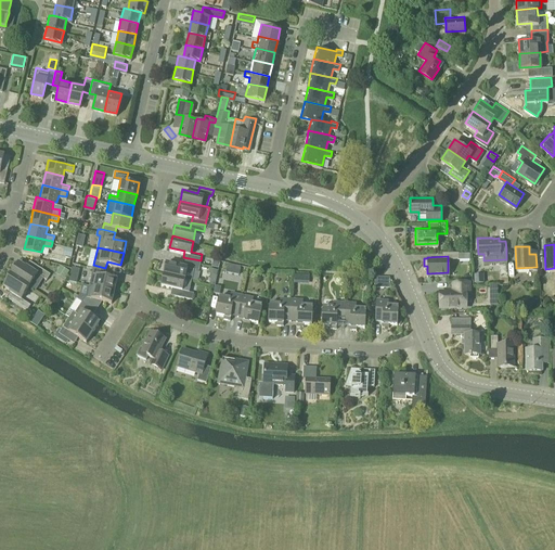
[(201,260),(183,257),(182,264),(167,260),(164,271),(191,278),(194,266),(198,267),(201,260)]
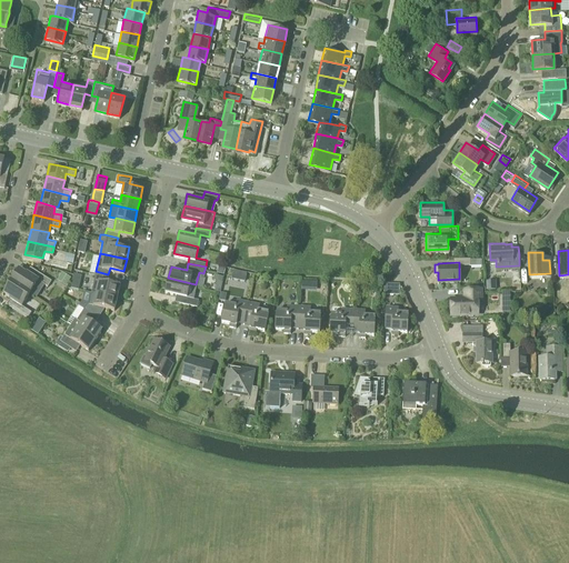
[(11,279),(30,290),(38,278),(48,283),(51,278),(30,264),(26,271),(19,267),(11,279)]
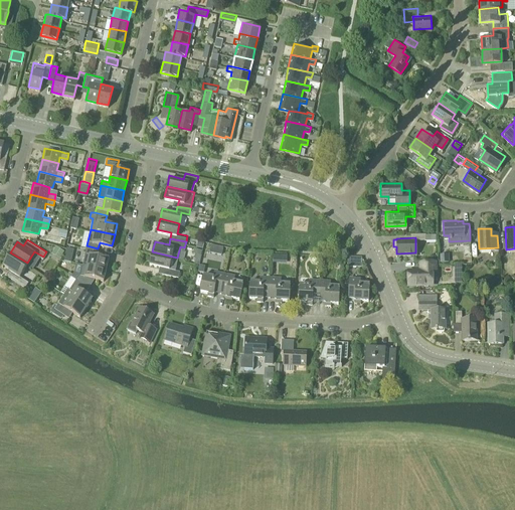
[(52,250),(58,255),(62,248),(56,244),(52,250)]
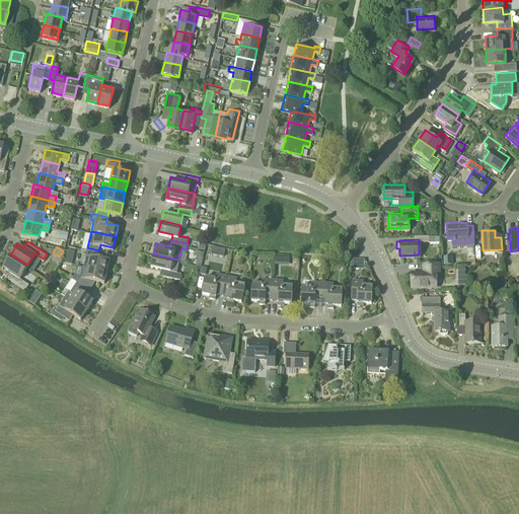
[(87,266),(106,270),(109,259),(97,255),(98,250),(87,247),(84,259),(89,260),(87,266)]
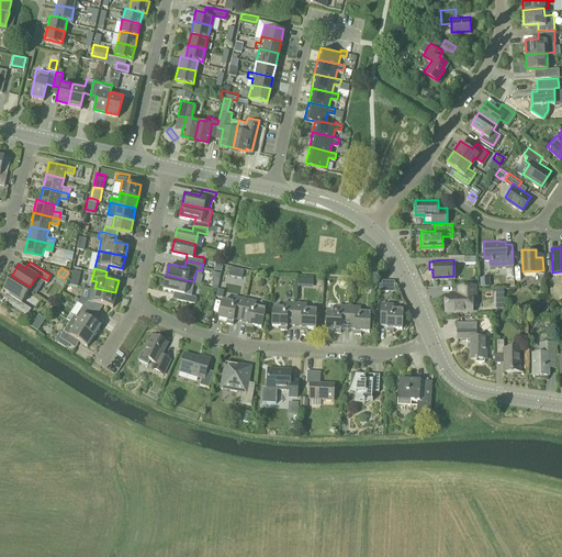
[(489,274),(480,274),(480,282),(490,282),(489,274)]
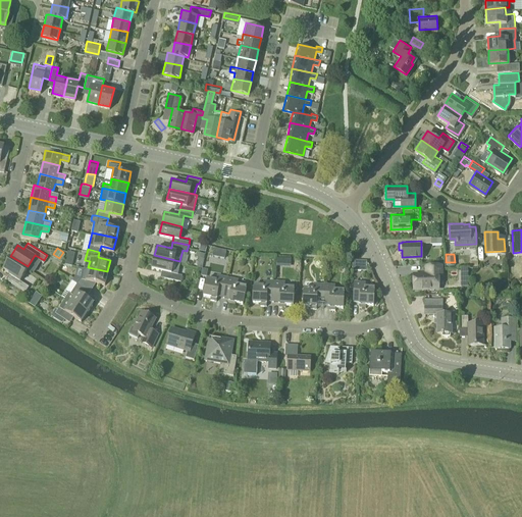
[(179,261),(154,255),(152,265),(166,269),(165,275),(180,278),(181,272),(177,271),(179,261)]
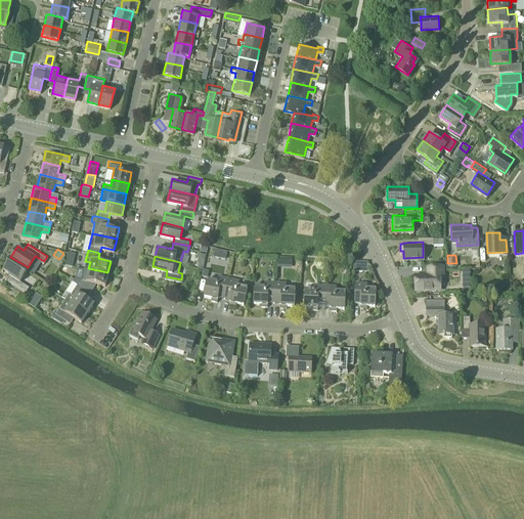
[(28,267),(10,257),(3,267),(9,271),(5,277),(25,291),(29,285),(19,279),(28,267)]
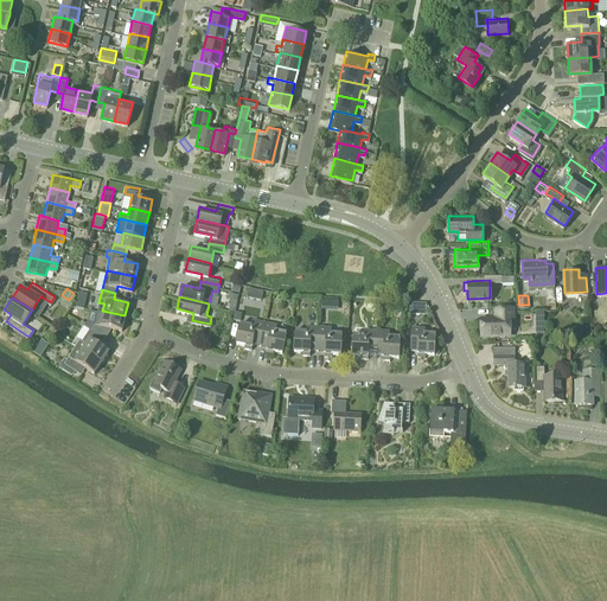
[(419,311),(420,299),(410,299),(409,309),(419,311)]
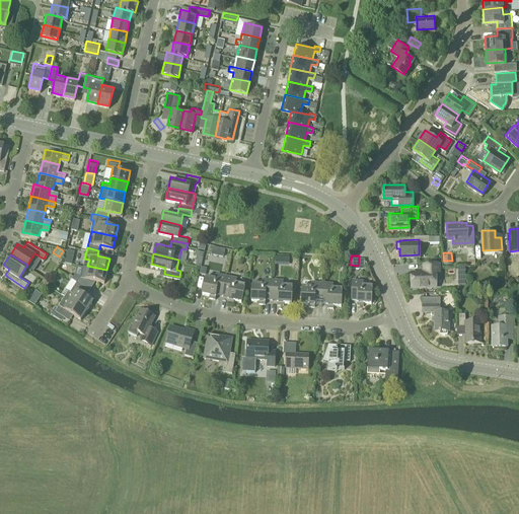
[(411,272),(411,285),(435,284),(435,272),(438,272),(438,263),(423,263),(424,271),(411,272)]
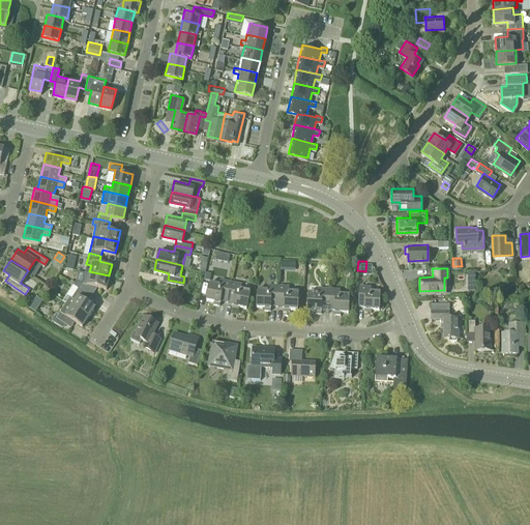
[(78,285),(88,292),(94,284),(107,286),(109,275),(89,271),(85,270),(83,281),(81,281),(78,285)]
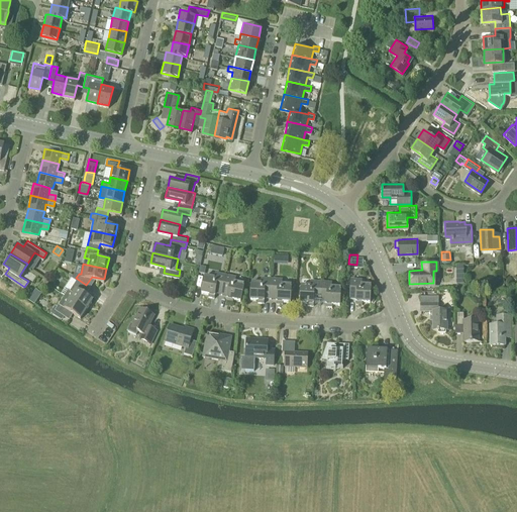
[(221,292),(225,272),(215,270),(214,275),(205,273),(201,290),(208,292),(208,294),(214,295),(215,290),(221,292)]
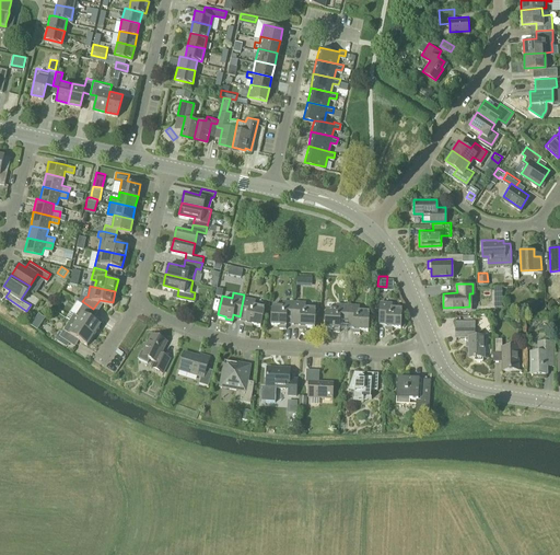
[(244,295),(240,316),(246,318),(245,323),(252,324),(252,322),(260,323),(264,304),(254,302),(255,298),(244,295)]
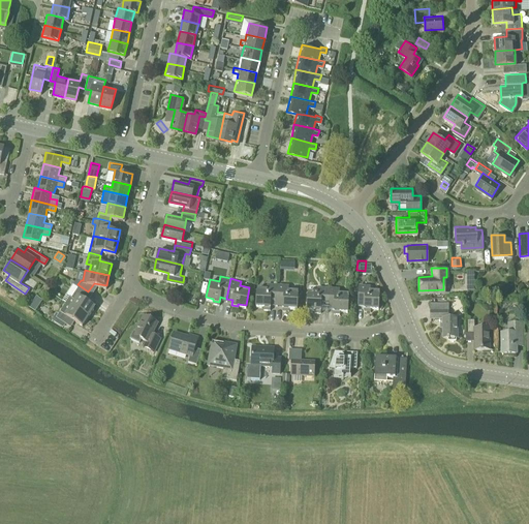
[(502,285),(508,290),(514,284),(507,279),(502,285)]
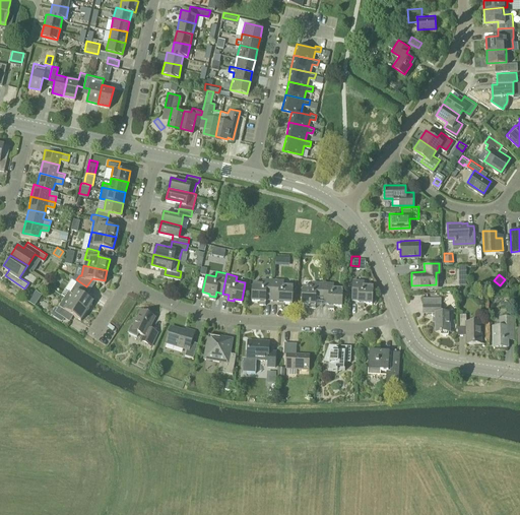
[(271,298),(273,277),(262,276),(262,281),(252,281),(251,299),(259,299),(259,302),(265,302),(265,297),(271,298)]
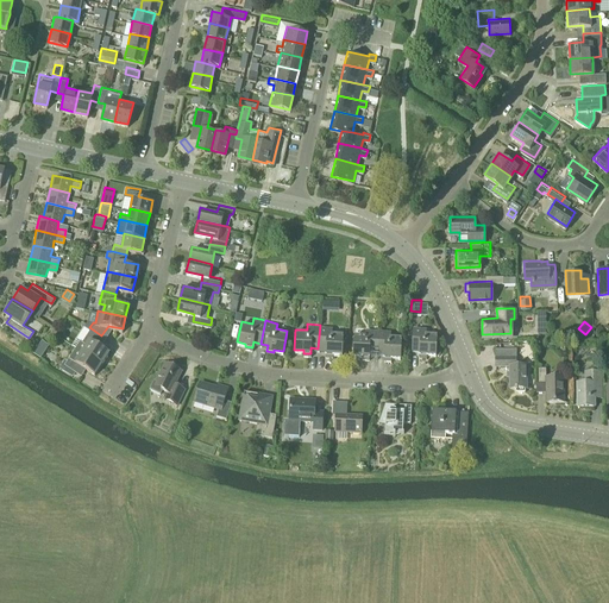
[(320,325),(318,349),(326,349),(325,355),(332,355),(332,352),(341,352),(343,332),(332,331),(332,326),(320,325)]
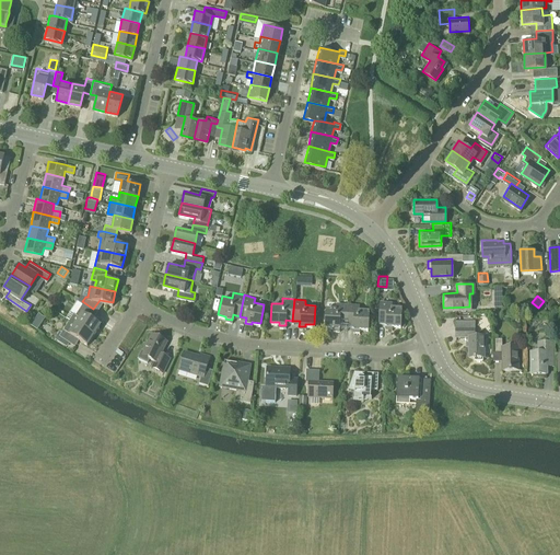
[(378,321),(385,322),(385,327),(392,327),(392,325),(400,325),(400,324),(403,324),(405,322),(405,320),(404,318),(400,318),(401,307),(392,305),(392,300),(380,300),(378,321)]
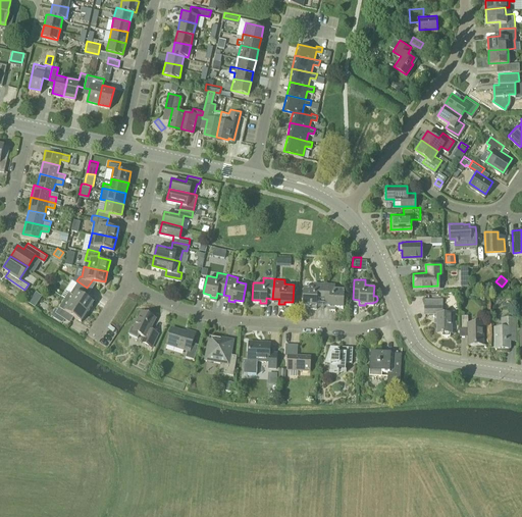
[(65,295),(87,309),(93,300),(83,294),(87,288),(76,280),(70,291),(69,290),(65,295)]
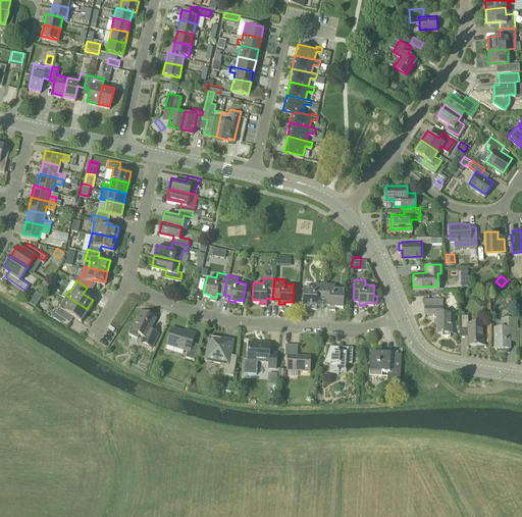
[(322,302),(324,281),(313,280),(313,286),(303,286),(302,303),(310,303),(310,306),(316,306),(316,301),(322,302)]
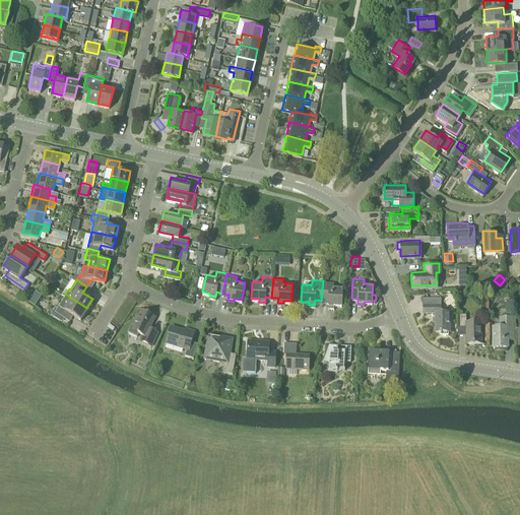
[(323,280),(321,301),(328,301),(327,306),(333,306),(334,304),(341,304),(342,286),(333,285),(333,281),(323,280)]
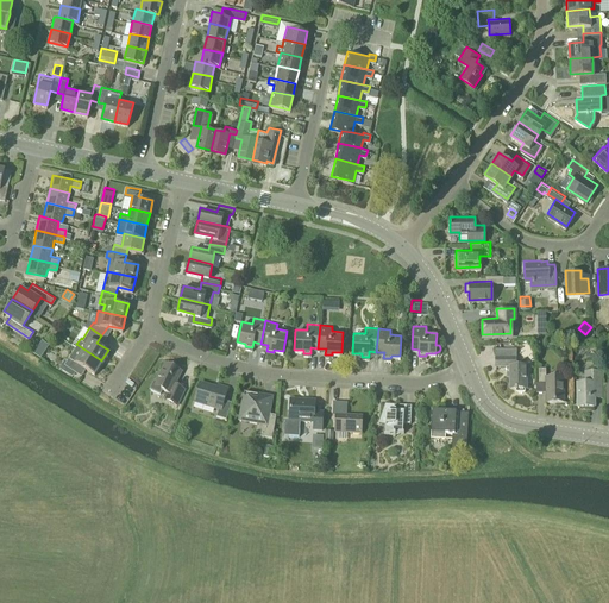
[(101,360),(76,344),(64,363),(77,371),(82,364),(94,372),(101,360)]
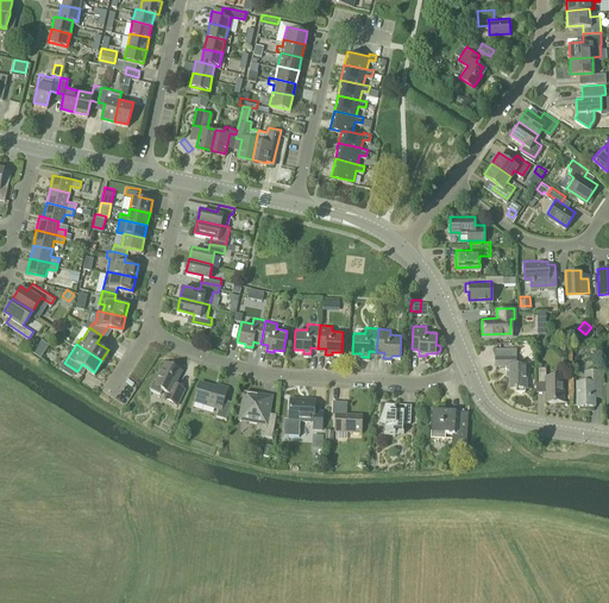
[(515,353),(495,353),(495,363),(509,363),(510,385),(515,385),(526,385),(525,363),(515,363),(515,353)]
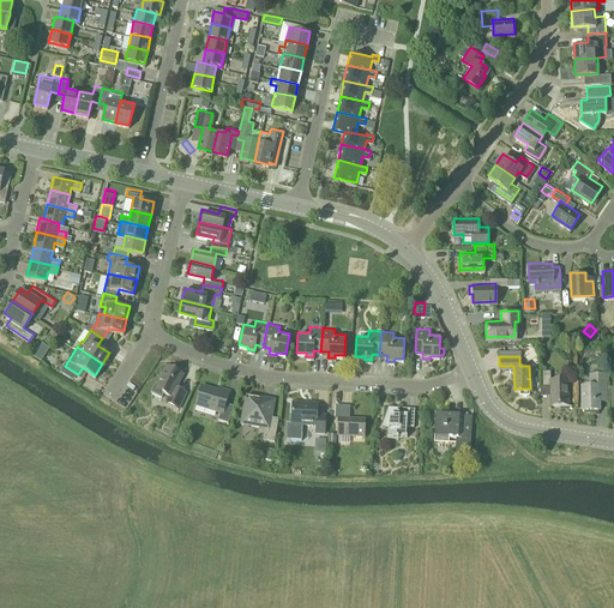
[(151,389),(162,395),(164,390),(170,392),(167,399),(178,404),(186,389),(176,384),(182,371),(167,363),(157,383),(155,381),(151,389)]
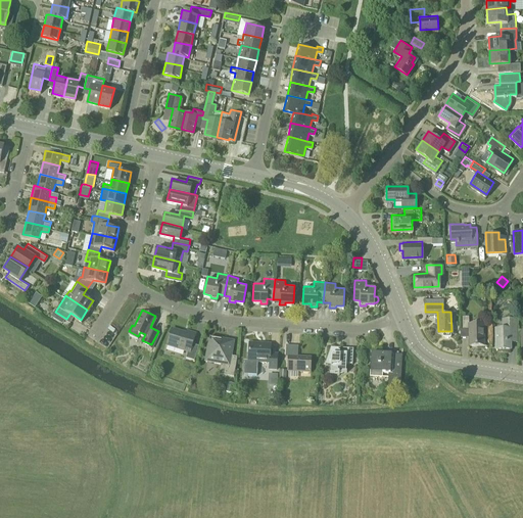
[(462,314),(462,326),(468,326),(468,343),(483,343),(483,321),(468,322),(468,314),(462,314)]
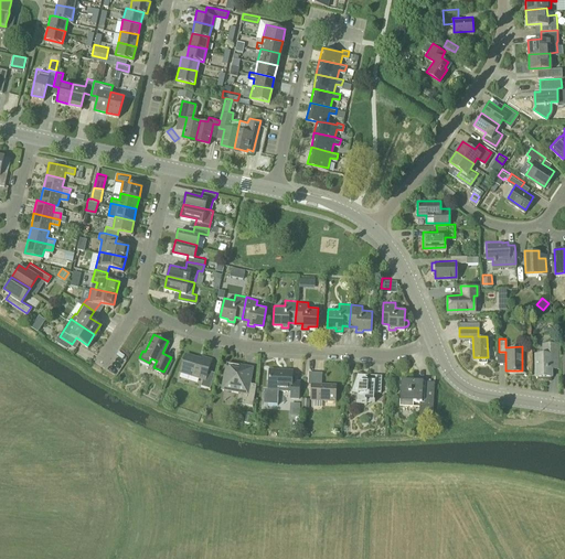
[(534,353),(535,375),(551,374),(551,359),(557,359),(557,342),(542,342),(543,353),(534,353)]
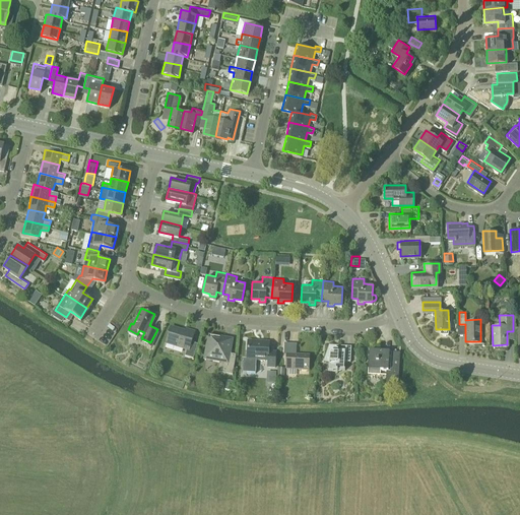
[(166,339),(187,345),(185,352),(193,356),(197,340),(191,338),(194,328),(186,325),(185,328),(171,324),(166,339)]
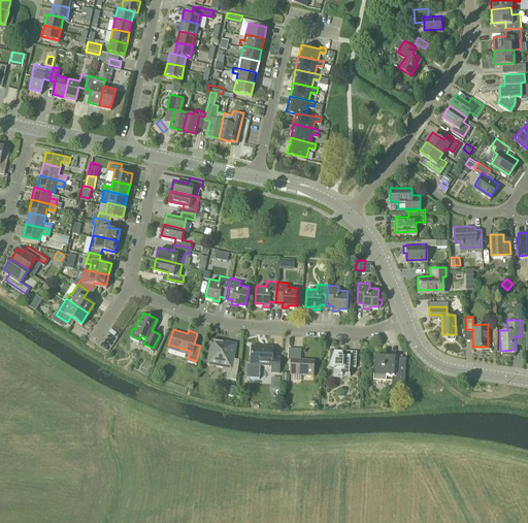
[(239,357),(225,355),(228,339),(211,337),(207,361),(223,364),(221,374),(236,378),(239,357)]
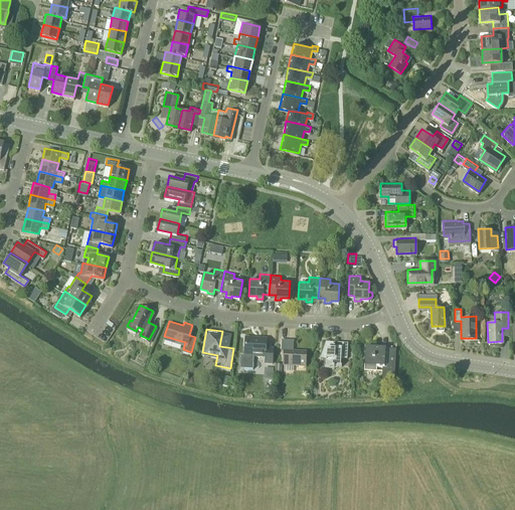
[(240,365),(252,366),(253,353),(265,354),(265,360),(272,360),(273,345),(266,345),(267,336),(258,335),(258,338),(245,337),(244,351),(241,351),(240,365)]
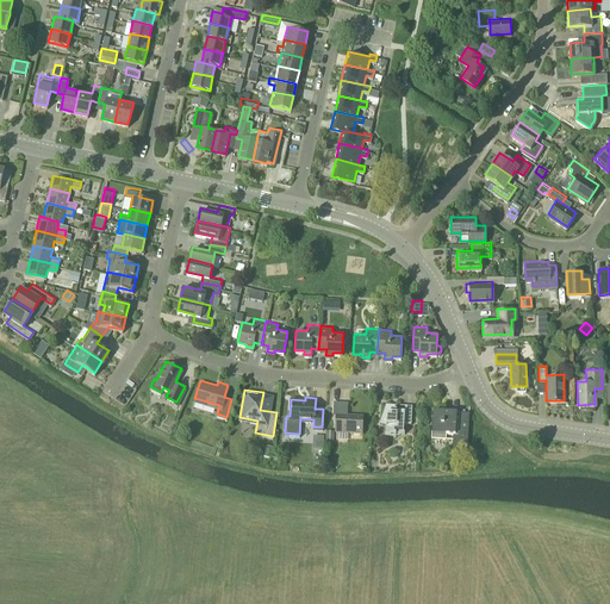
[(332,412),(336,412),(335,429),(361,430),(362,413),(347,412),(348,399),(334,399),(332,412)]
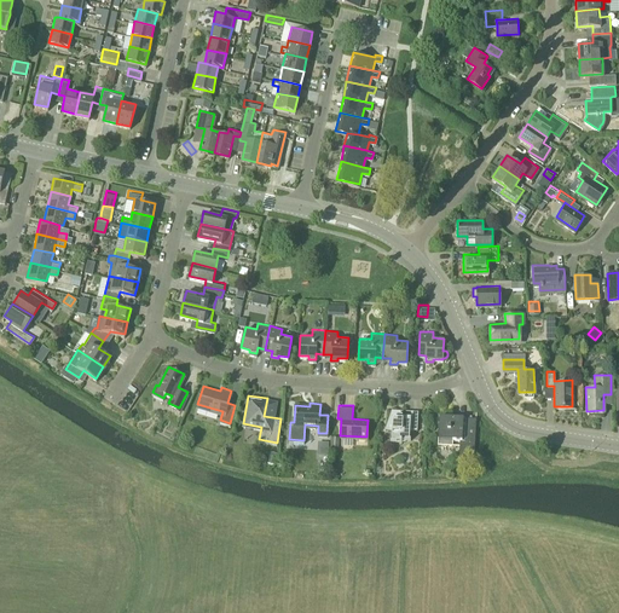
[(385,427),(392,428),(391,439),(399,439),(399,440),(401,440),(401,439),(409,437),(410,426),(417,427),(417,409),(410,409),(410,415),(403,415),(403,412),(400,412),(400,408),(391,408),(385,427)]
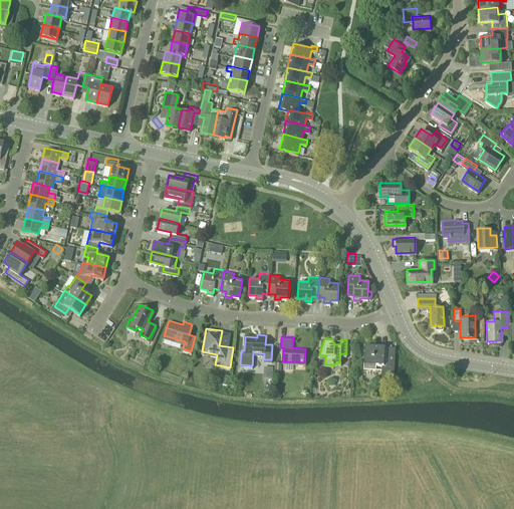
[(363,359),(365,359),(365,365),(375,366),(375,363),(382,363),(382,374),(384,374),(384,376),(394,377),(395,349),(380,349),(380,344),(364,343),(363,359)]
